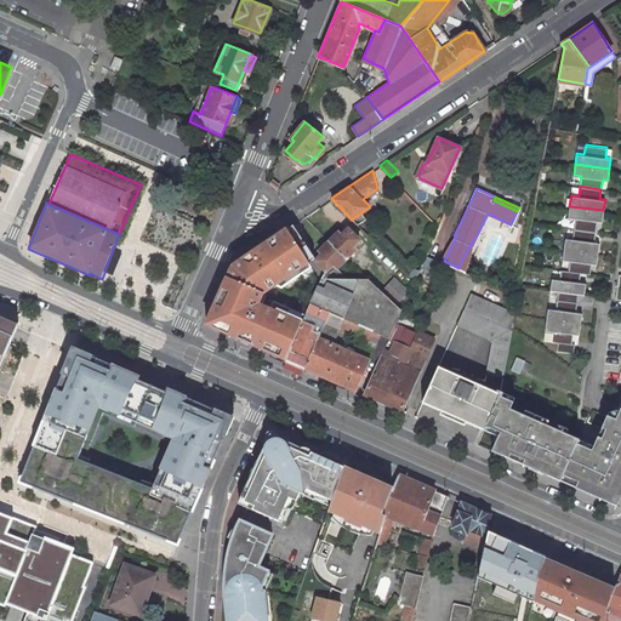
[(602,221),(603,210),(569,206),(568,217),(575,217),(574,228),(596,231),(597,221),(602,221)]
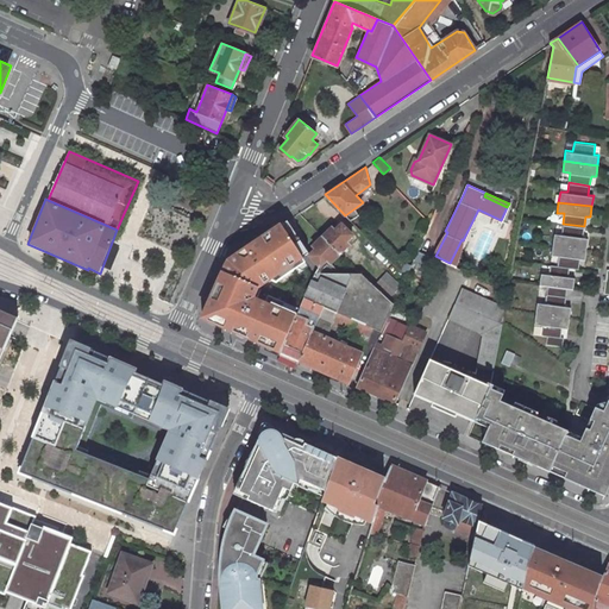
[(271,230),(278,239),(293,228),(287,219),(271,230)]
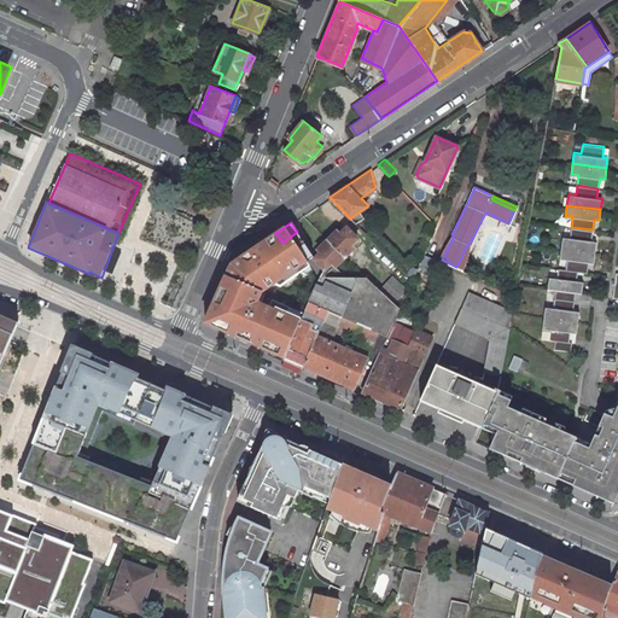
[(357,238),(348,227),(340,234),(337,231),(327,240),(345,257),(355,249),(351,244),(357,238)]
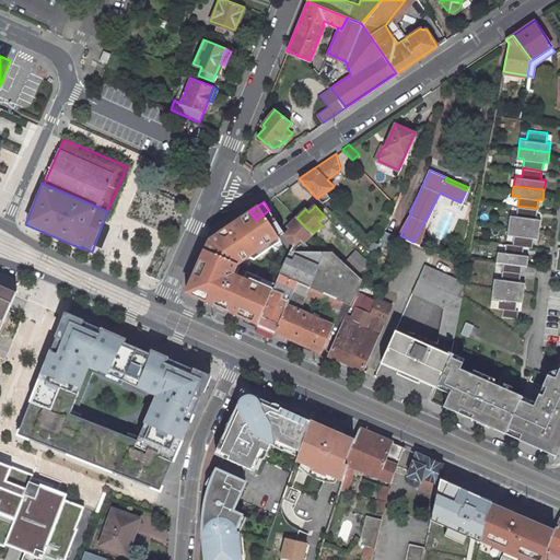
[(540,218),(536,218),(537,208),(517,206),(516,214),(510,214),(509,224),(539,228),(540,218)]
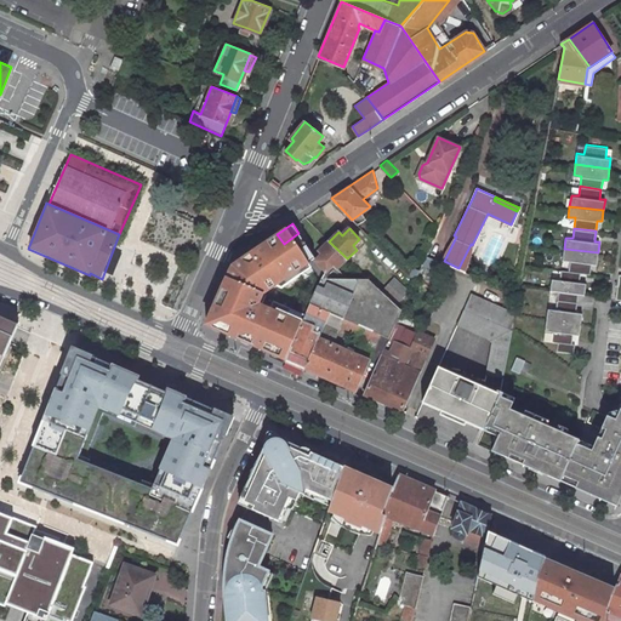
[(261,305),(266,292),(268,292),(277,286),(283,289),(296,278),(302,274),(302,267),(315,257),(298,233),(284,244),(277,234),(267,240),(266,246),(258,251),(254,250),(233,263),(206,323),(211,325),(215,323),(222,326),(221,330),(240,339),(243,334),(252,339),(250,343),(285,358),(303,320),(306,314),(305,313),(274,300),(271,308),(261,305)]
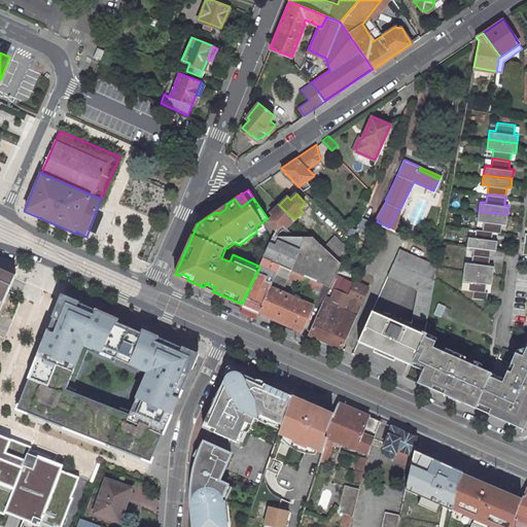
[(226,204),(215,212),(219,213),(225,209),(226,204)]
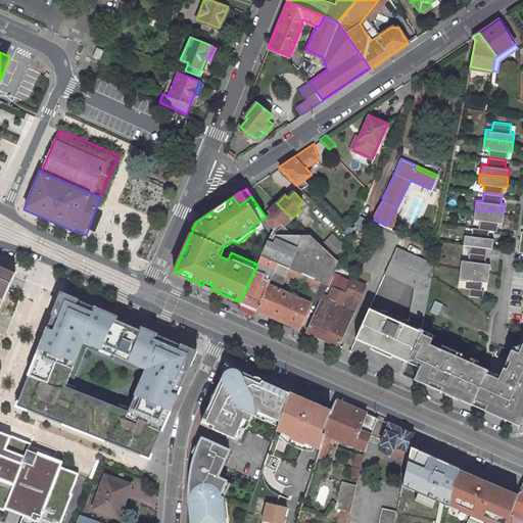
[(277,203),(270,210),(274,214),(268,220),(276,228),(281,223),(284,226),(285,226),(292,218),(277,203)]
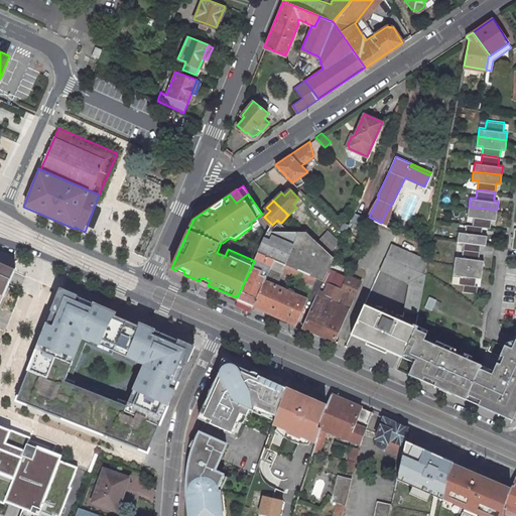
[(496,219),(497,210),(469,207),(467,215),(474,216),(473,225),(482,226),(490,227),(491,219),(496,219)]
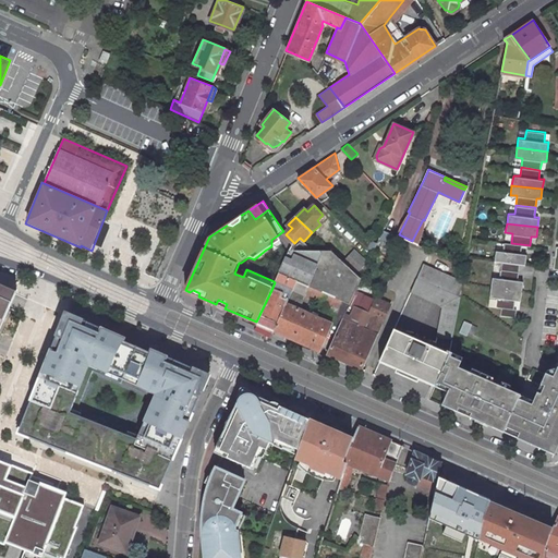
[(303,241),(300,238),(294,243),(289,249),(278,273),(295,281),(304,284),(305,283),(316,289),(341,300),(347,303),(354,288),(359,277),(353,273),(332,253),(314,251),(304,241),(303,241)]
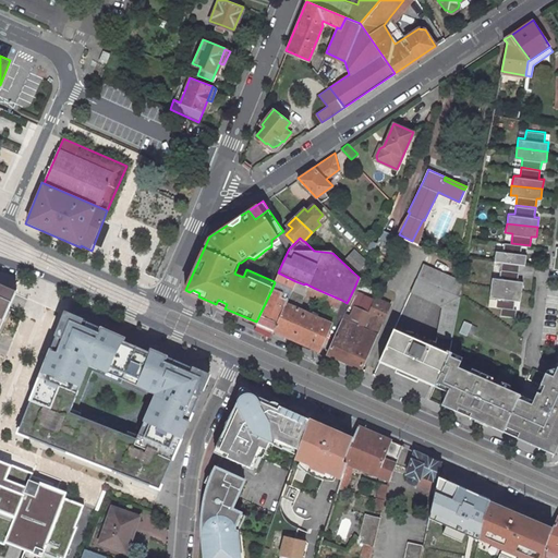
[(525,254),(520,253),(521,244),(511,243),(504,242),(502,251),(496,250),(494,259),(501,261),(519,263),(524,264),(525,254)]
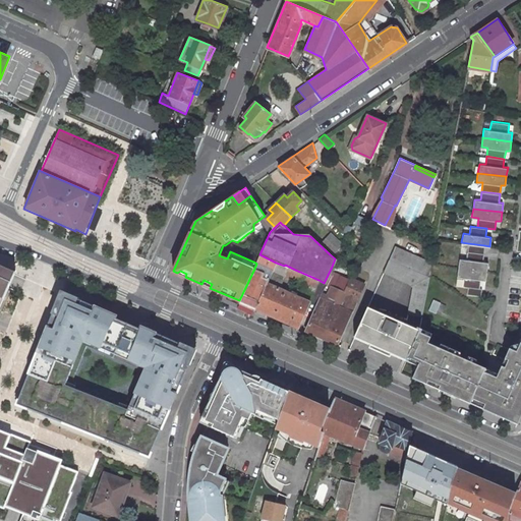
[(336,249),(325,238),(320,244),(330,254),(336,249)]
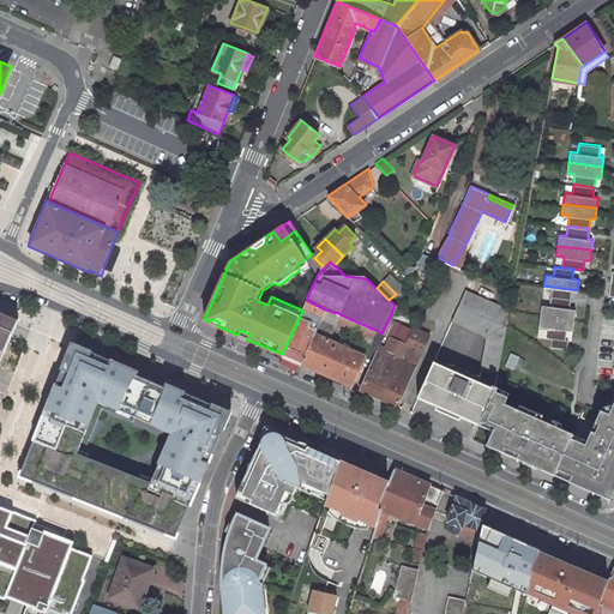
[(569,308),(571,289),(552,287),(549,305),(541,304),(540,314),(573,319),(575,308),(569,308)]
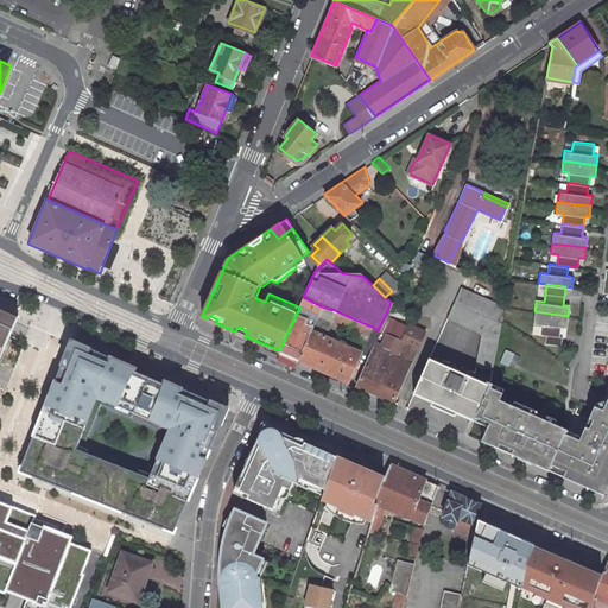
[(455,298),(501,321),(504,304),(461,285),(455,298)]
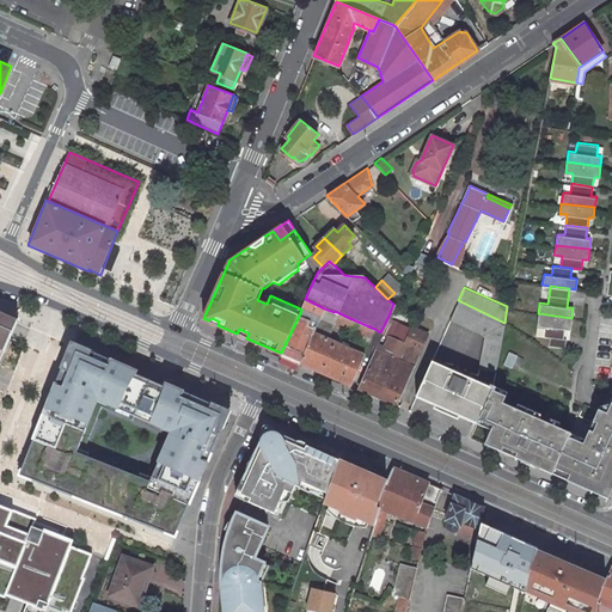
[(301,310),(319,317),(320,318),(322,314),(324,308),(305,299),(300,308),(301,310)]
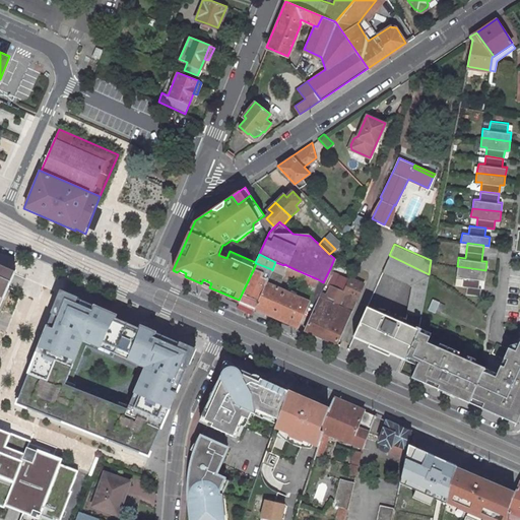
[(412,284),(407,311),(420,314),(429,274),(389,255),(383,268),(407,279),(412,284)]
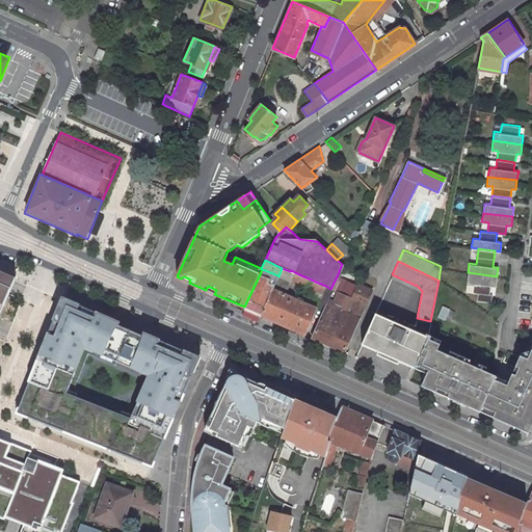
[(280,273),(286,276),(289,271),(282,268),(280,273)]
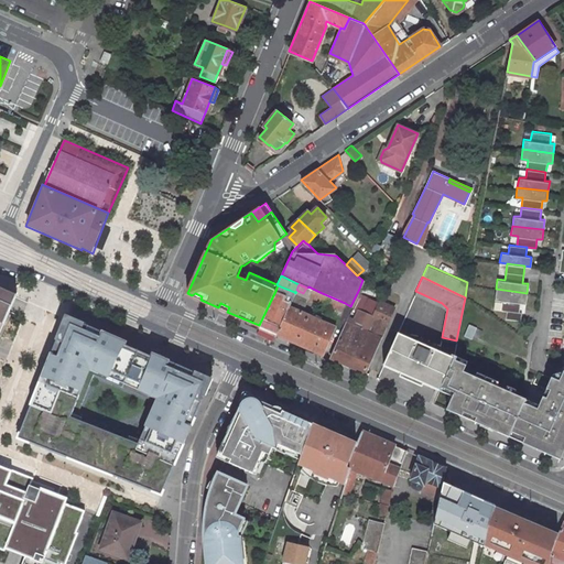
[(0,336),(11,313),(19,294),(0,285),(0,336)]
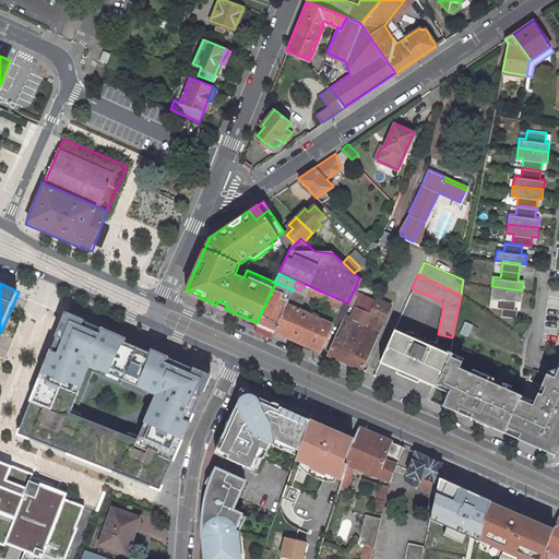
[(285,302),(293,306),(297,298),(304,301),(306,296),(309,287),(304,285),(300,290),(294,287),(293,290),(292,289),(288,295),(285,302)]
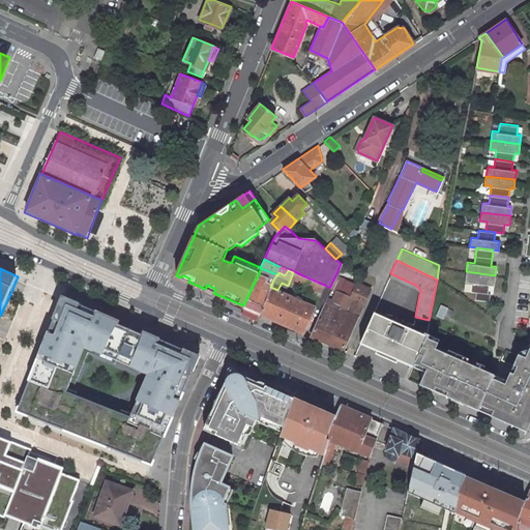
[(488,292),(489,285),(494,285),(495,275),(466,271),(465,281),(472,282),(470,290),(475,291),(474,298),(489,300),(490,293),(488,292)]
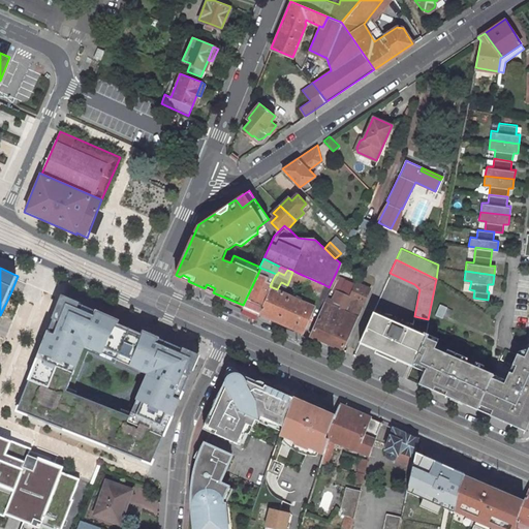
[(253,310),(268,277),(258,273),(243,305),(253,310)]
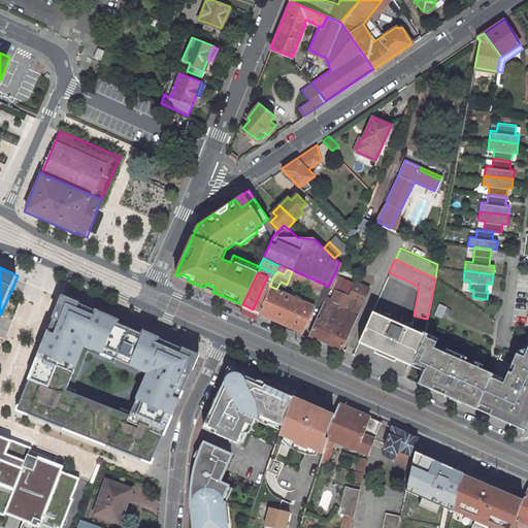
[(312,289),(311,291),(318,294),(320,290),(323,284),(299,273),(299,274),(295,272),(291,279),(295,281),(312,289)]
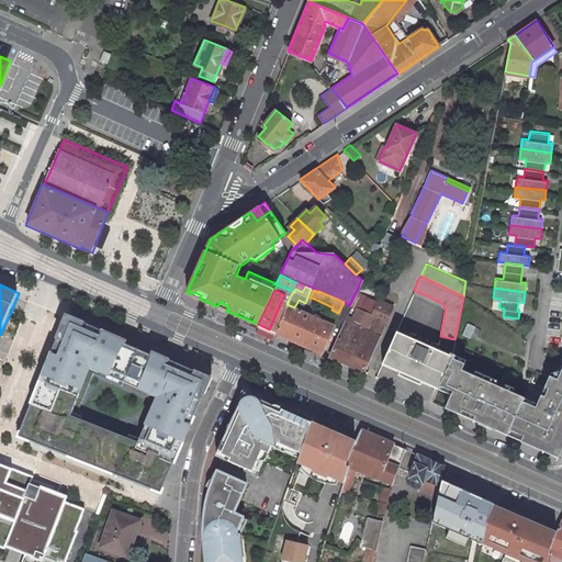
[(366,296),(366,294),(357,290),(349,305),(351,306),(355,307),(361,294),(366,296)]
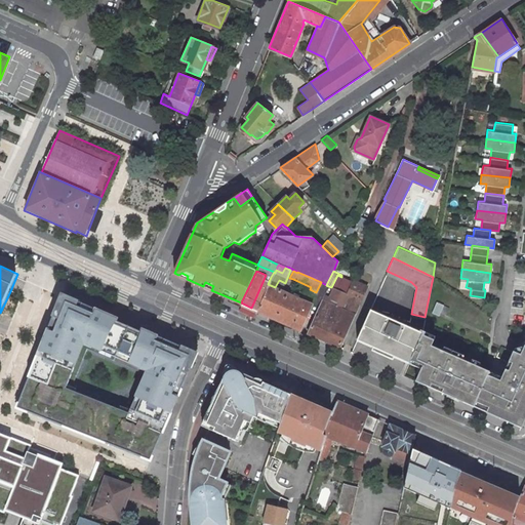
[(271,277),(266,275),(251,308),(256,310),(268,284),(271,277)]
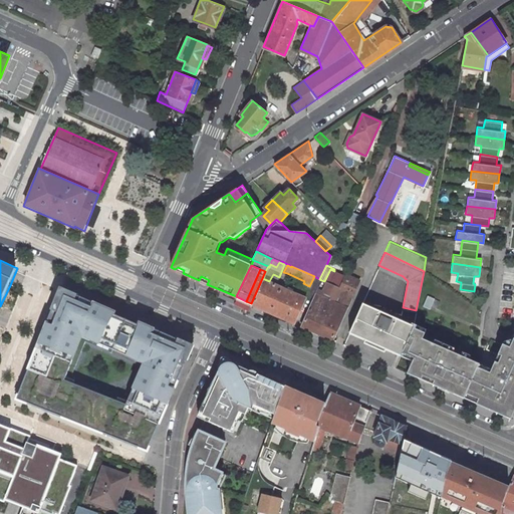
[(301,325),(331,338),(346,306),(350,295),(358,278),(344,272),(344,273),(334,269),(334,271),(330,269),(324,281),(319,294),(316,293),(313,300),(301,325)]
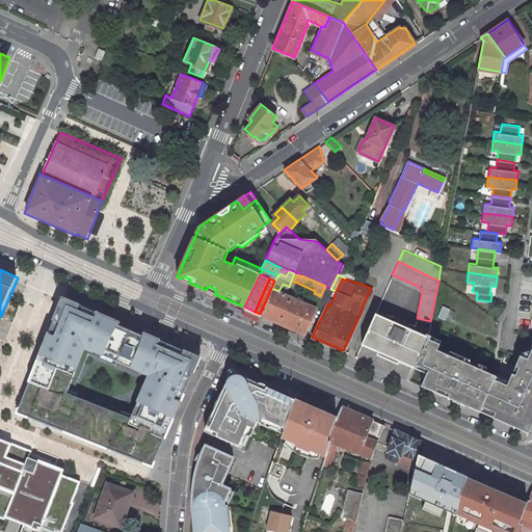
[(289,287),(283,284),(278,291),(271,288),(260,314),(275,320),(288,294),(286,294),(289,287)]
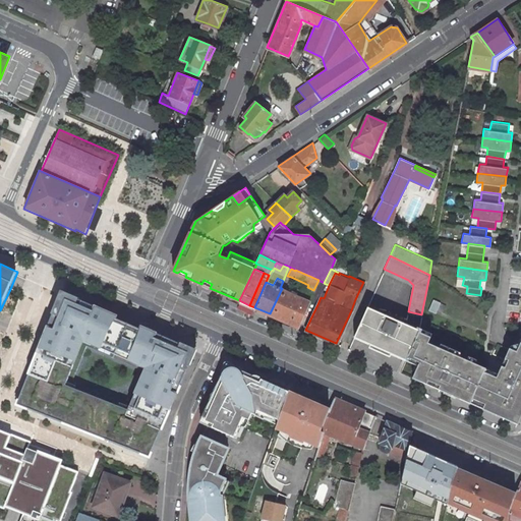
[(315,286),(324,290),(326,284),(324,283),(319,280),(315,286)]
